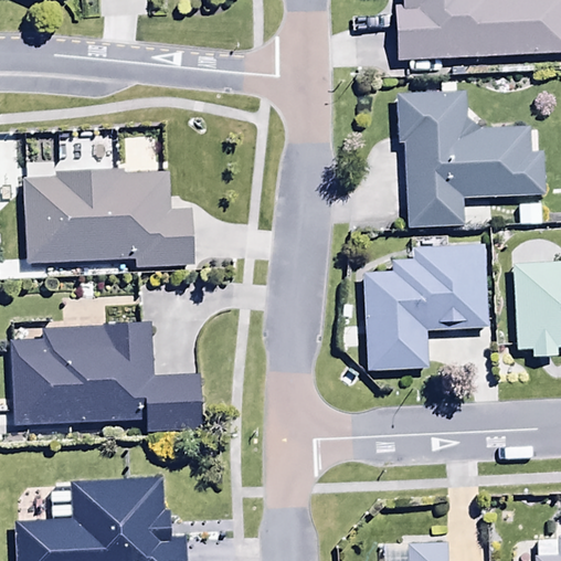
[(403,0),(403,3),(395,3),(398,60),(560,52),(560,0),(403,0)]
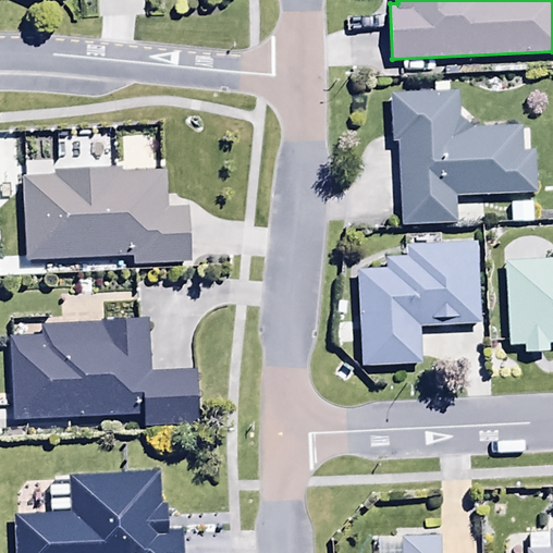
[(474,126),(464,119),(463,93),(391,94),(392,143),(401,142),(402,223),(457,222),(457,197),(535,195),(533,154),(523,154),(523,126),(474,126)]
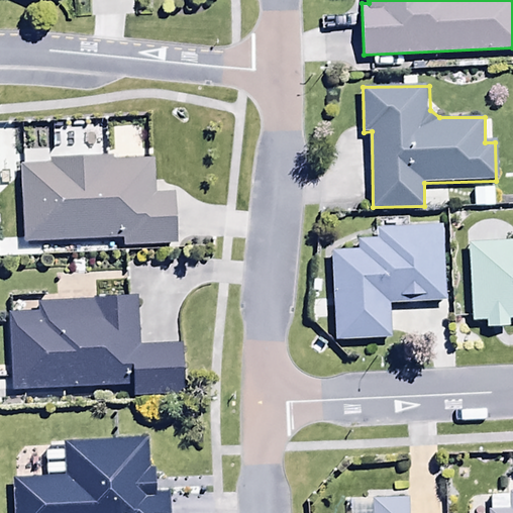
[(24,161),(26,240),(124,238),(124,247),(178,245),(177,192),(156,192),(155,157),(24,161)]
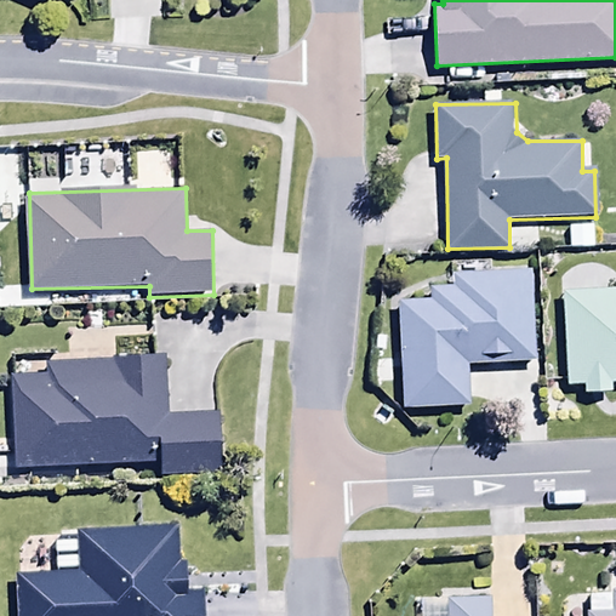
[(431,297),(399,298),(404,406),(468,404),(466,361),(534,359),(530,268),(454,271),(455,283),(431,284),(431,297)]
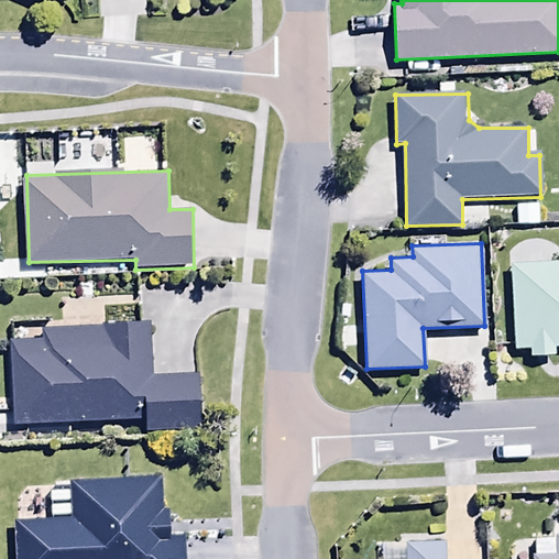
[(558,260),(511,262),(514,348),(532,347),(532,357),(556,355),(556,344),(558,344),(558,260)]
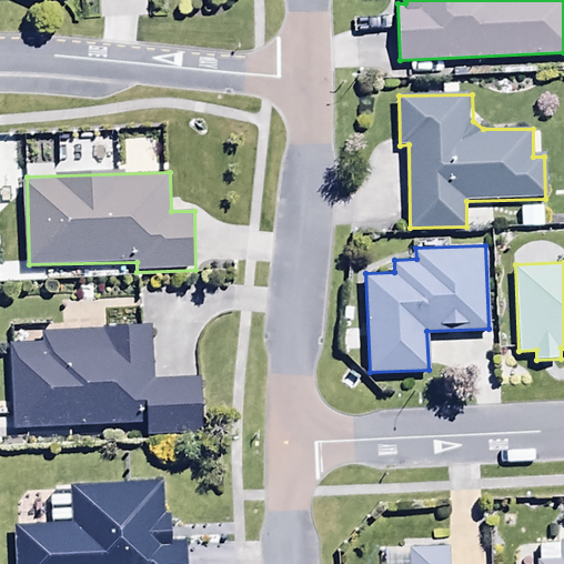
[(8,341),(13,427),(145,420),(147,436),(204,433),(202,378),(153,380),(150,324),(44,330),(44,339),(8,341)]
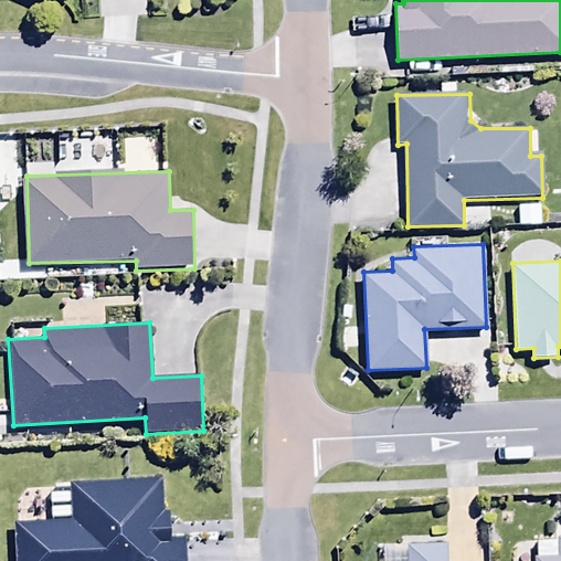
[(19,521),(19,560),(189,560),(189,533),(175,533),(175,514),(168,514),(167,480),(53,484),(54,520),(19,521)]
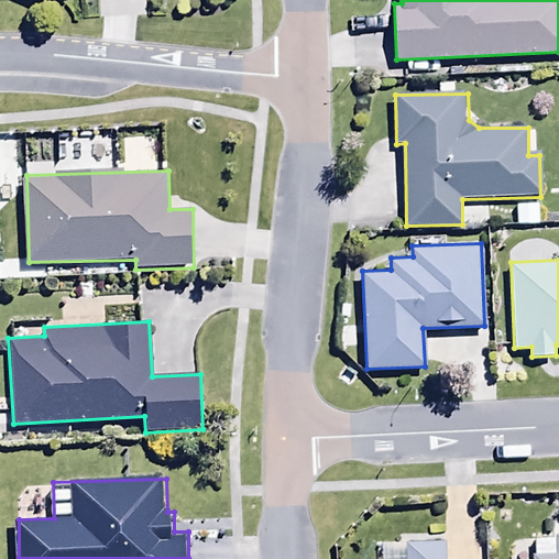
[(558,534),(533,536),(533,558),(558,558),(558,534)]
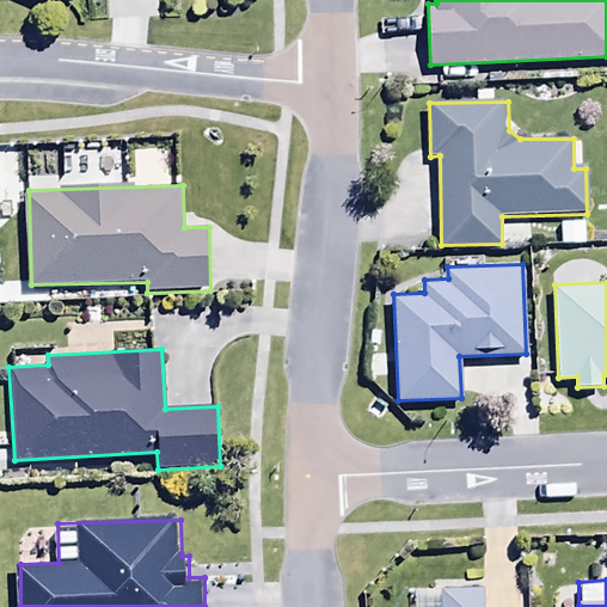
[(483,606),(483,587),(441,588),(441,606),(483,606)]
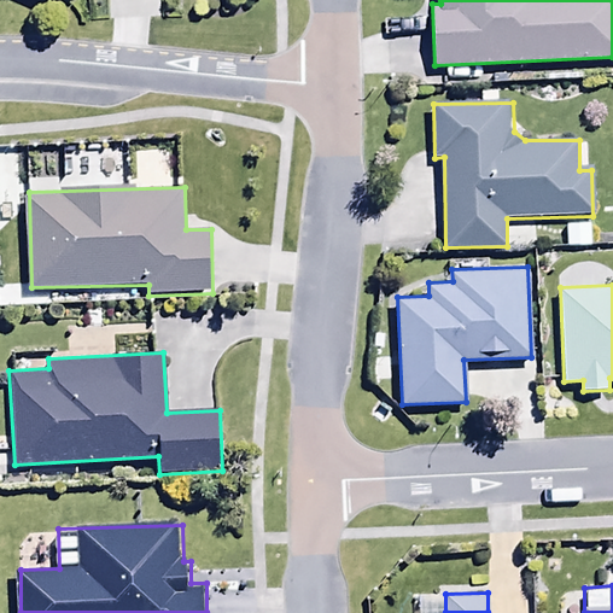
All buildings are outlined.
